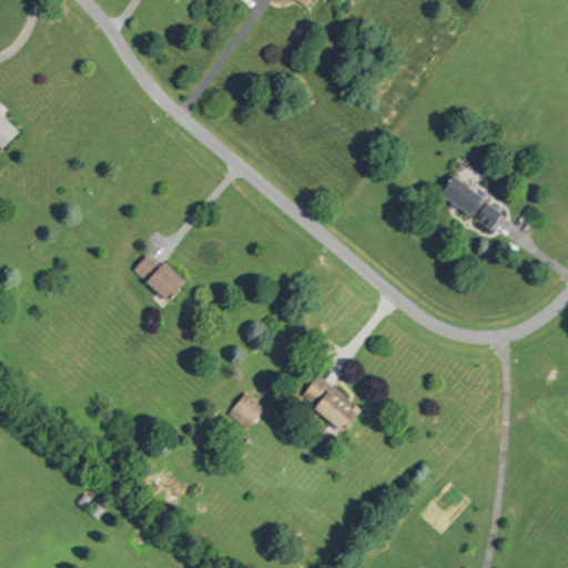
[(0,109),(3,112),(0,115),(17,131),(1,146),(0,145),(0,109)]
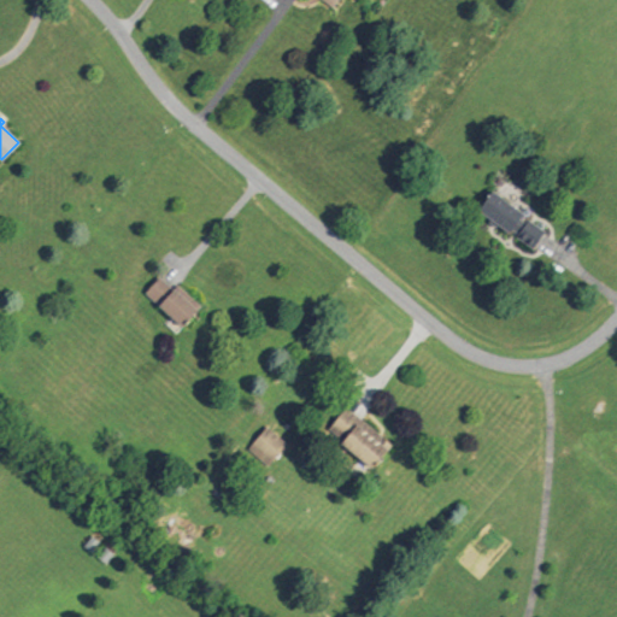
[(491,193),(546,231),(533,251),(515,238),(516,235),(511,231),(510,234),(477,212),(491,193)]
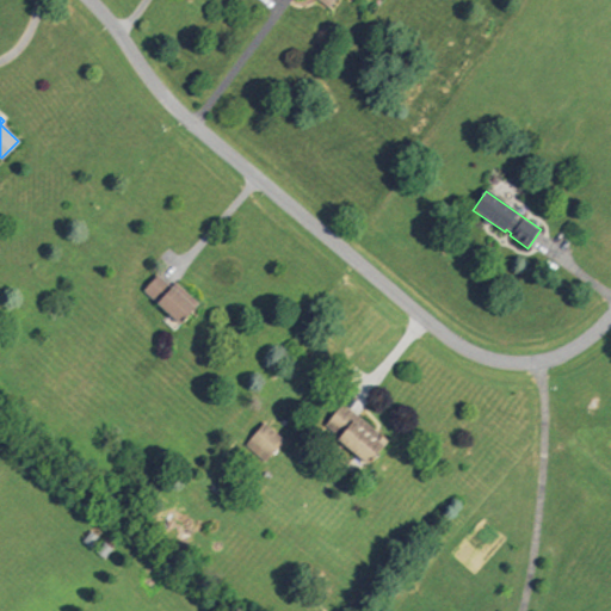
[(142,290),(156,275),(190,306),(177,321),(142,290)]
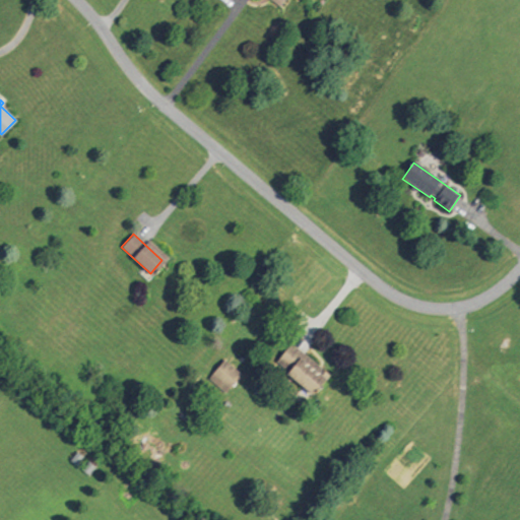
[(275,366),(291,344),(329,374),(313,394),(275,366)]
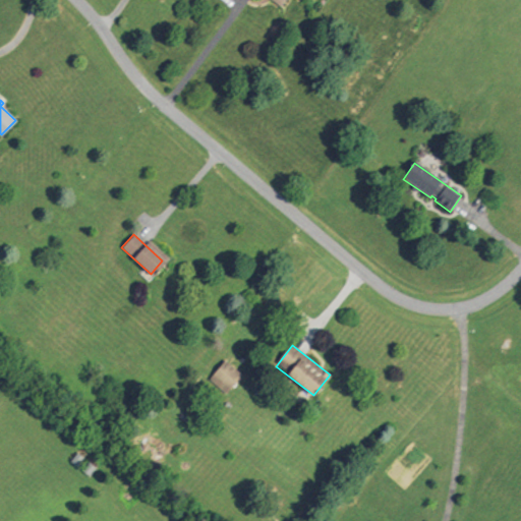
[(211,381),(223,363),(239,374),(226,392),(211,381)]
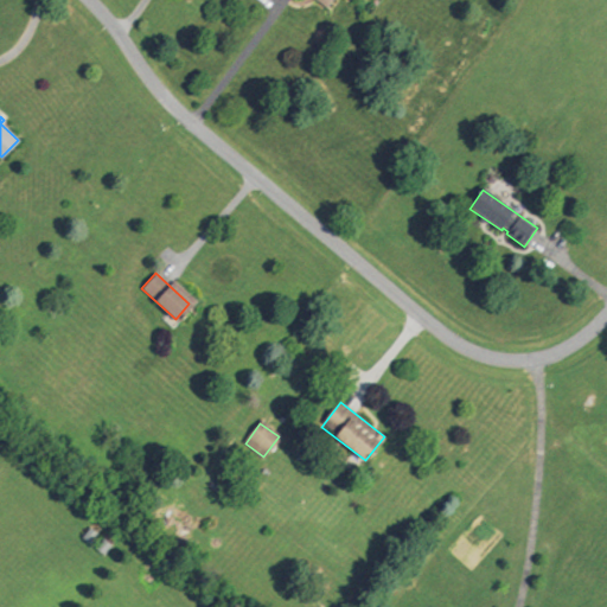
All buildings are outlined.
